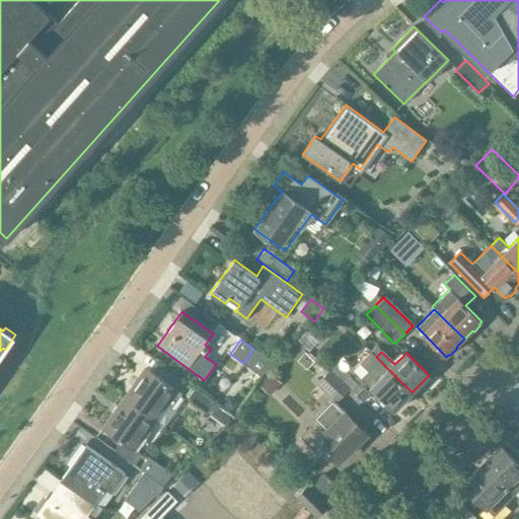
[(412,392),(376,357),(366,367),(378,380),(371,387),(393,410),(412,392)]
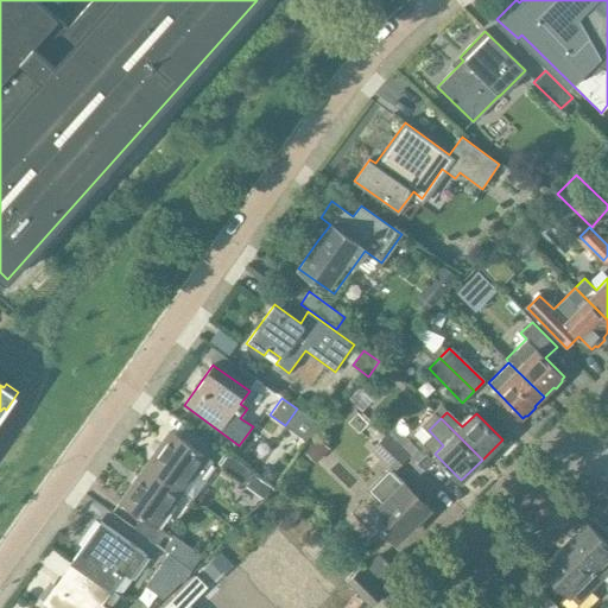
[(202,476),(213,461),(175,432),(158,455),(154,454),(146,467),(181,492),(195,472),(202,476)]
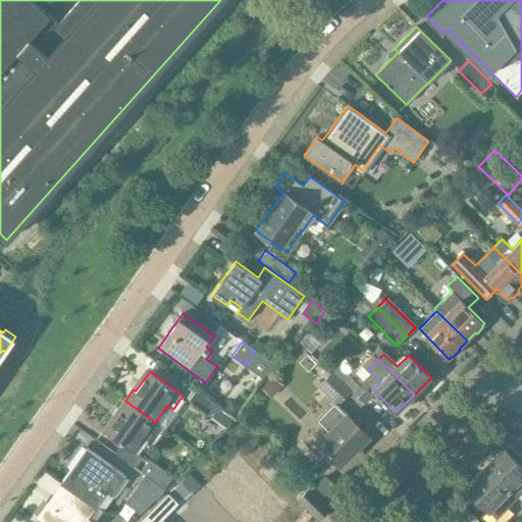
[(352,392),(345,385),(332,373),(321,385),(341,403),(352,392)]
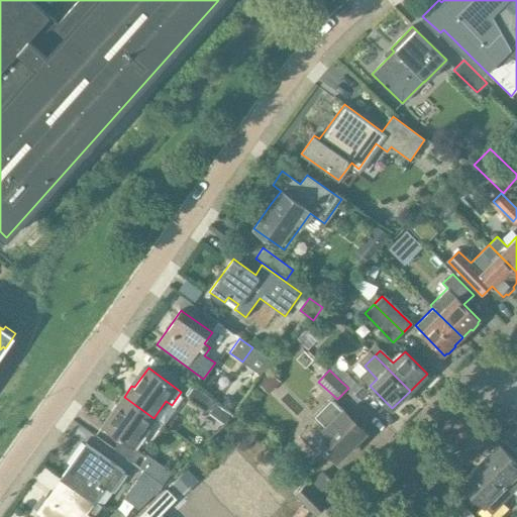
[(368,389),(350,372),(341,382),(348,388),(359,398),(368,389)]
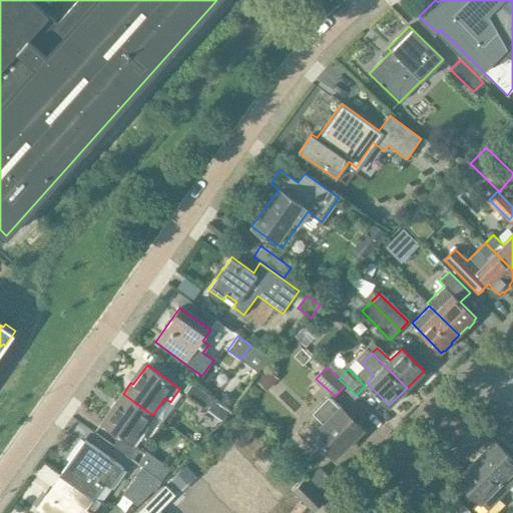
[(214,399),(192,384),(186,393),(207,408),(214,399)]
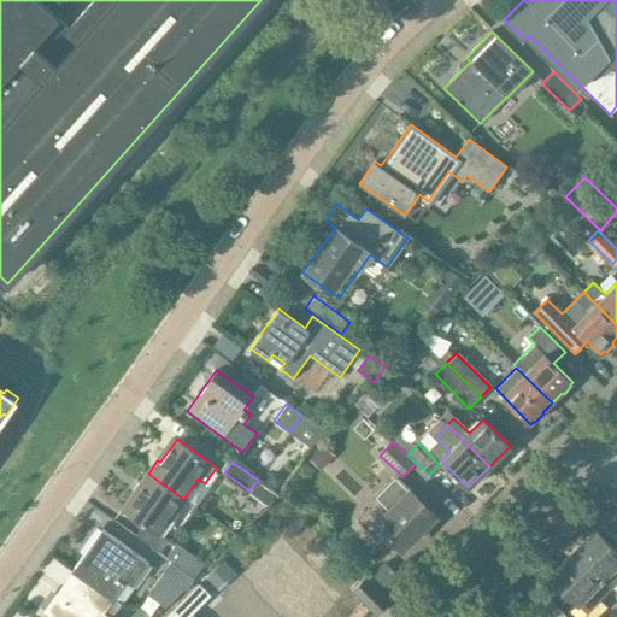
[(270,474),(265,480),(275,487),(282,476),(277,472),(270,474)]
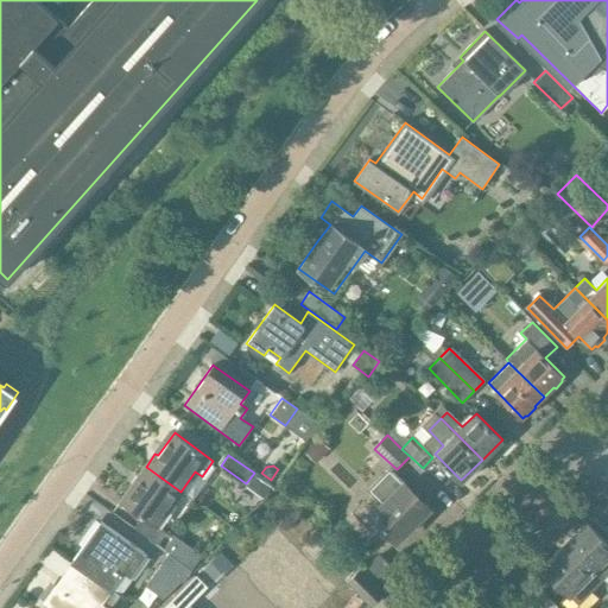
[(156,526),(181,492),(146,467),(121,501),(156,526)]
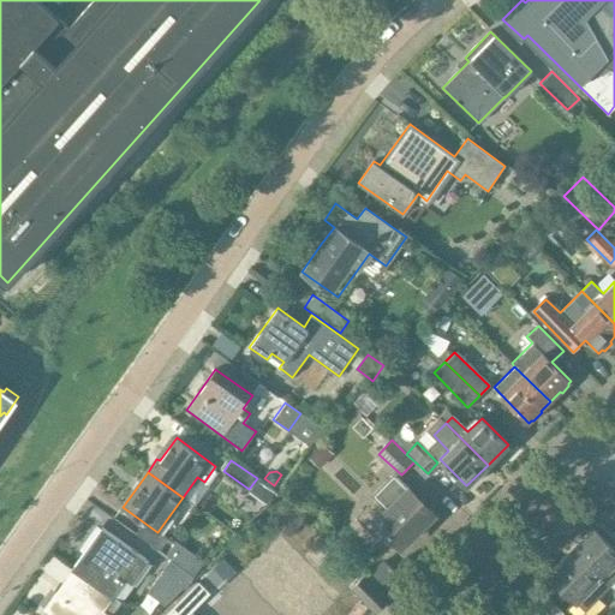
[(435,518),(422,506),(423,503),(394,475),(374,495),(386,507),(374,519),(401,547),(421,527),(423,530),(435,518)]
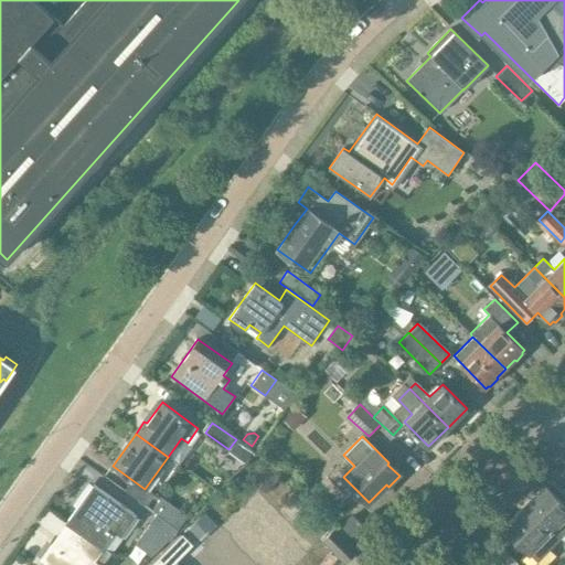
[(237,441),(230,451),(243,460),(251,450),(237,441)]
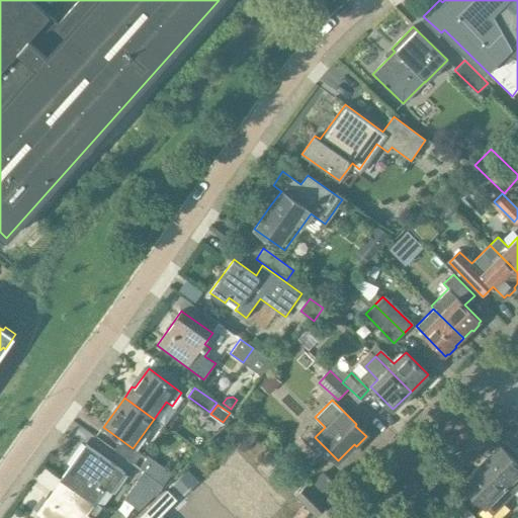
[(111,492),(125,472),(85,444),(61,479),(95,503),(106,488),(111,492)]
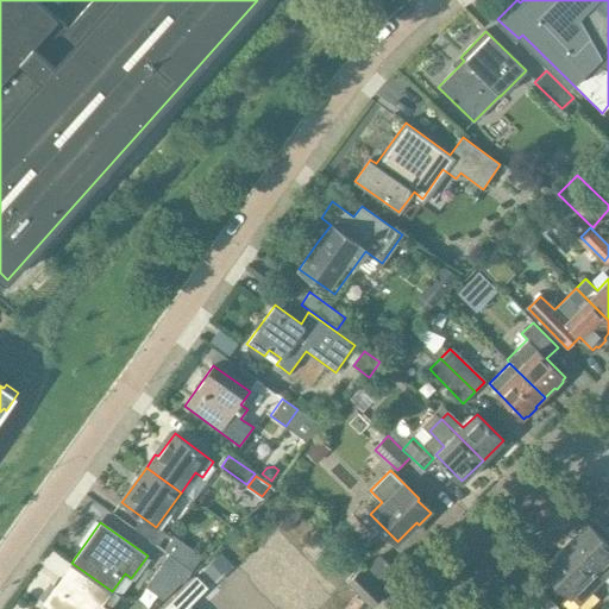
[(608,575),(608,544),(603,538),(608,533),(596,522),(591,527),(589,523),(567,544),(604,581),(608,575)]
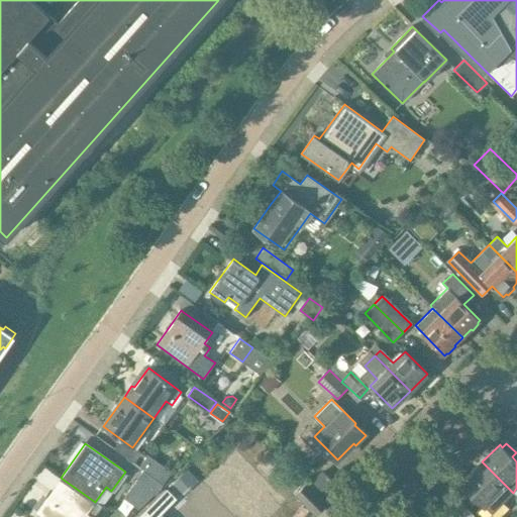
[(271,447),(259,458),(273,476),(285,464),(271,447)]
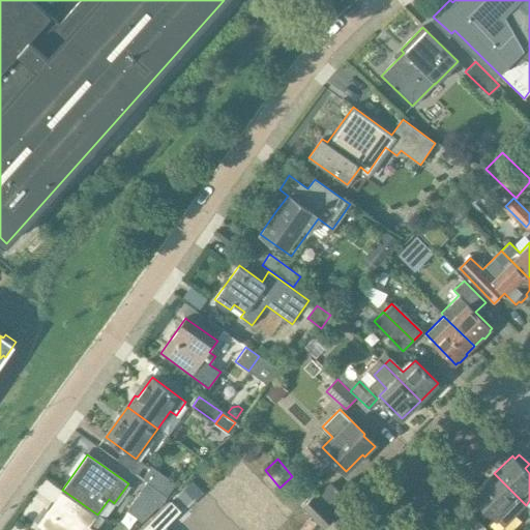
[(176,484),(151,467),(143,478),(160,491),(162,490),(168,495),(176,484)]
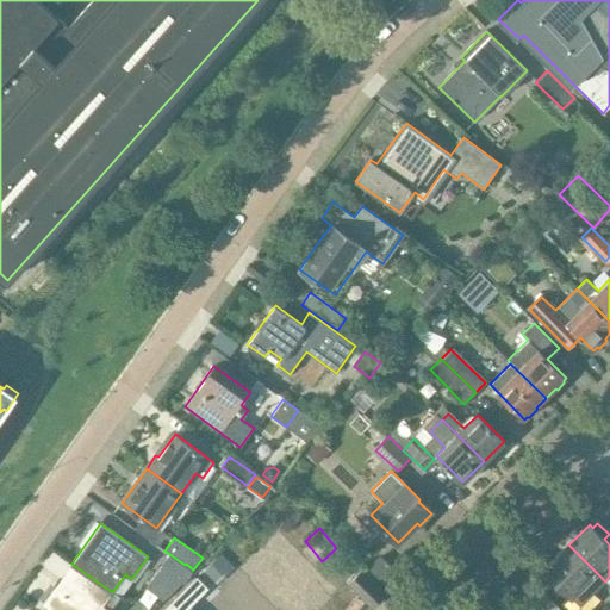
[(605,582),(568,545),(543,571),(580,607),(605,582)]
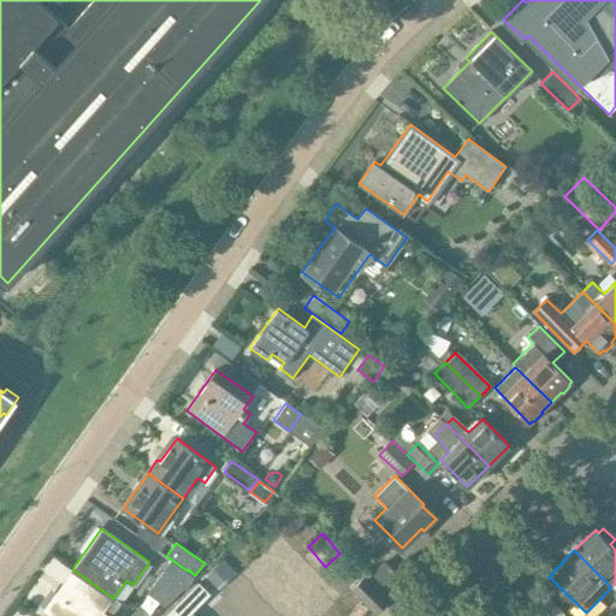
[(384,558),(366,578),(378,588),(396,570),(384,558)]
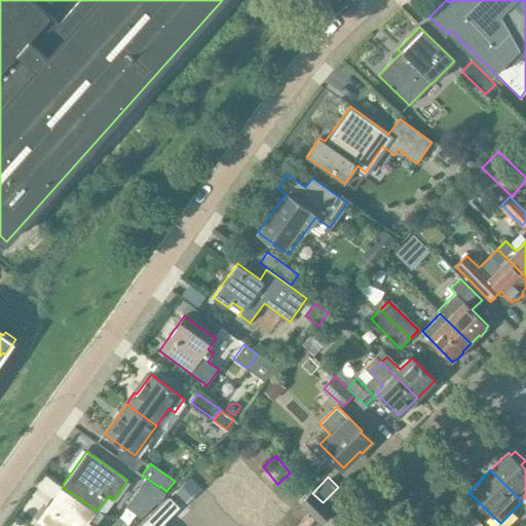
[(186,502),(200,488),(191,479),(176,493),(186,502)]
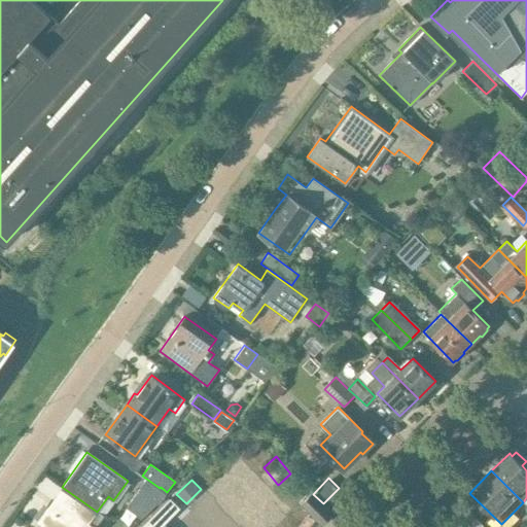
[(135,524),(165,494),(146,481),(121,515),(135,524)]
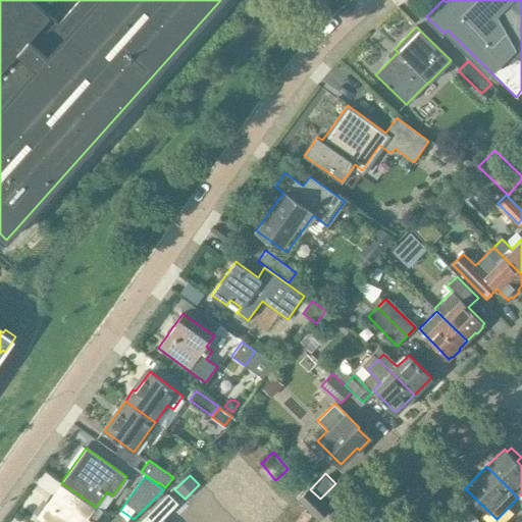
[(94,521),(89,518),(96,507),(61,482),(37,517),(44,521),(94,521)]
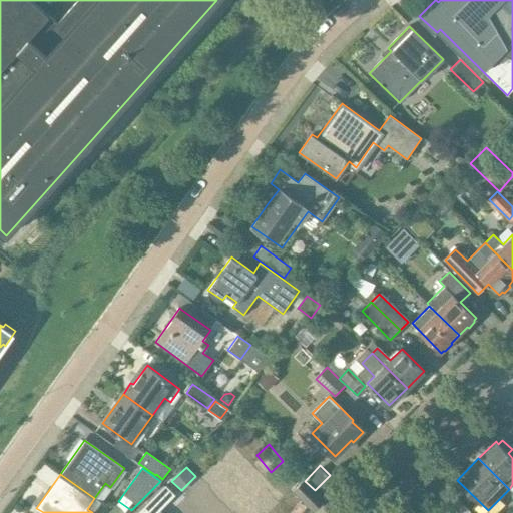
[(305,481),(305,480),(294,491),(314,511),(325,500),(315,490),(305,481)]
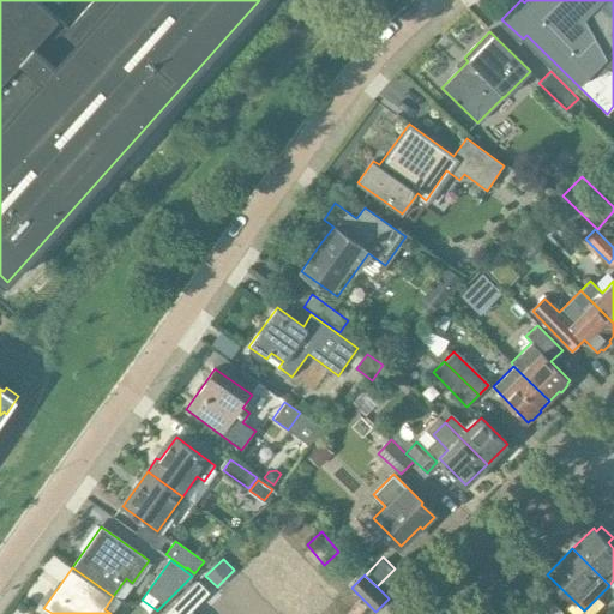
[(193,613),(191,611),(209,591),(198,581),(164,613),(193,613)]
